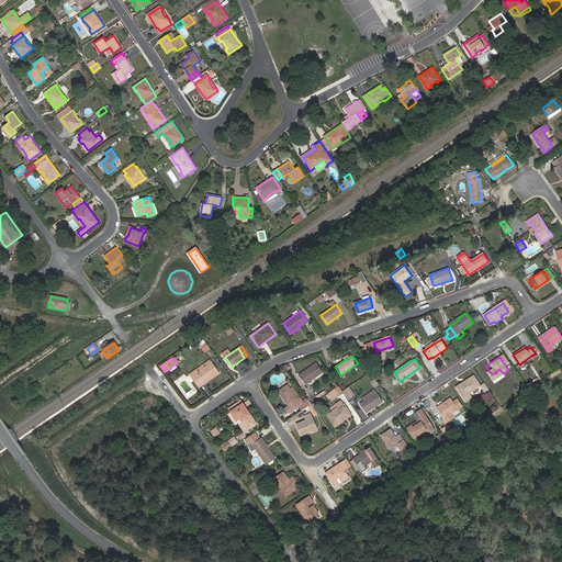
[(211,364),(209,360),(195,370),(198,373),(211,364)]
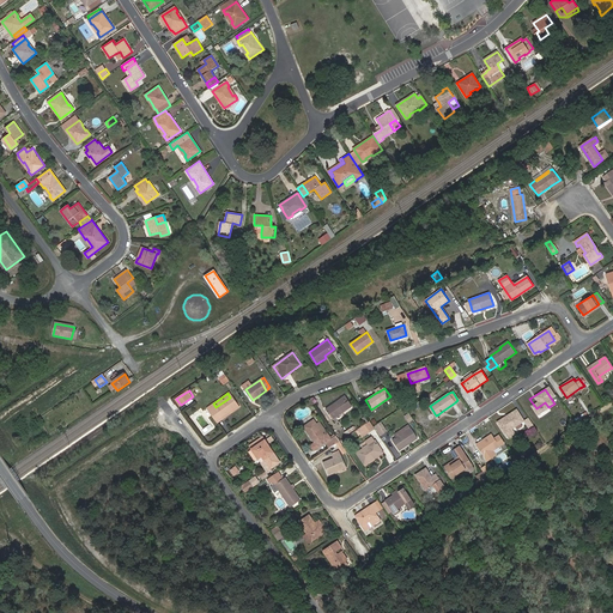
[(326,410),(332,419),(351,406),(345,396),(326,410)]
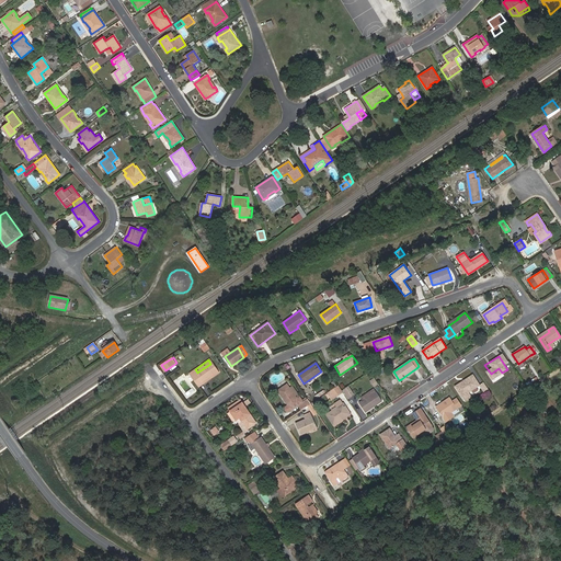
[(190,373),(198,385),(217,371),(210,364),(197,373),(195,369),(190,373)]
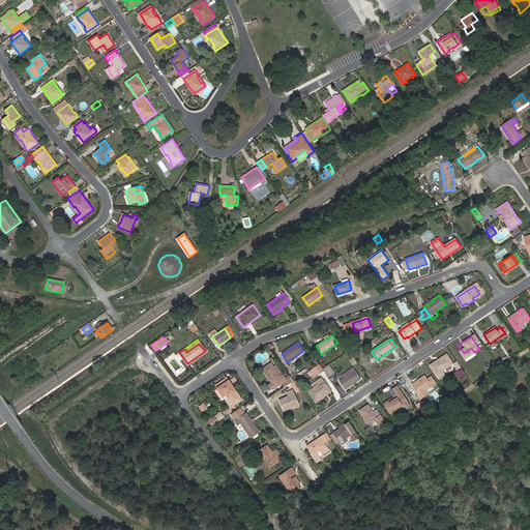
[(187,363),(188,365),(206,353),(205,351),(187,363)]
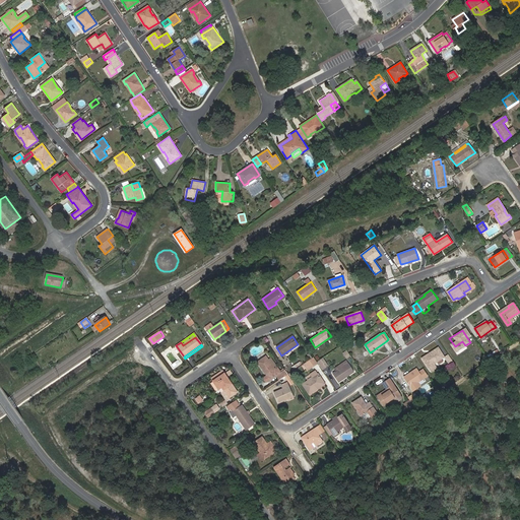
[(438,368),(435,364),(445,356),(439,347),(431,352),(432,353),(425,359),(430,367),(429,367),(432,372),(438,368)]
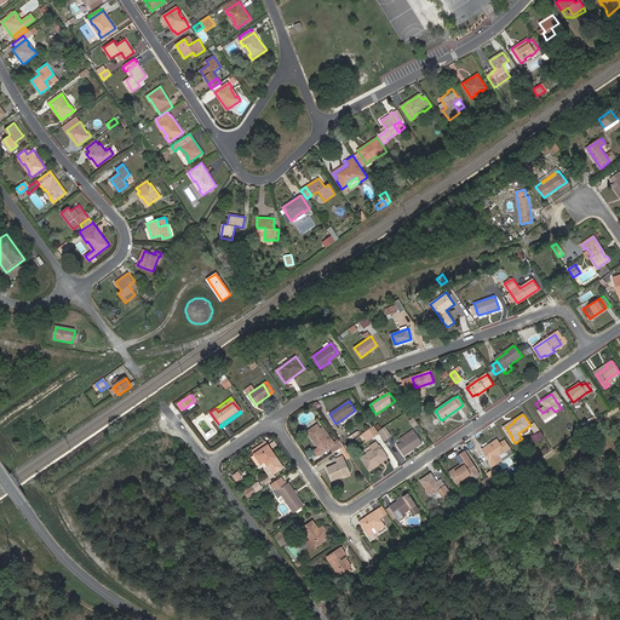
[(512,437),(506,428),(515,422),(514,420),(504,426),(511,437),(512,437)]
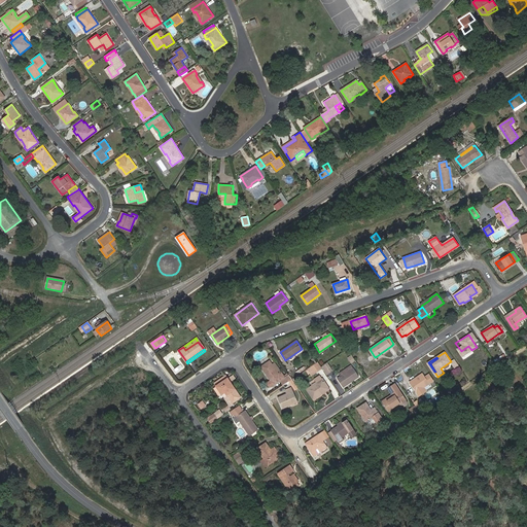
[(274,385),(281,380),(284,378),(281,373),(279,375),(269,361),(261,366),(271,380),(270,381),(269,382),(269,383),(268,384),(269,384),(269,385),(269,386),(271,386),(272,386),(274,385)]
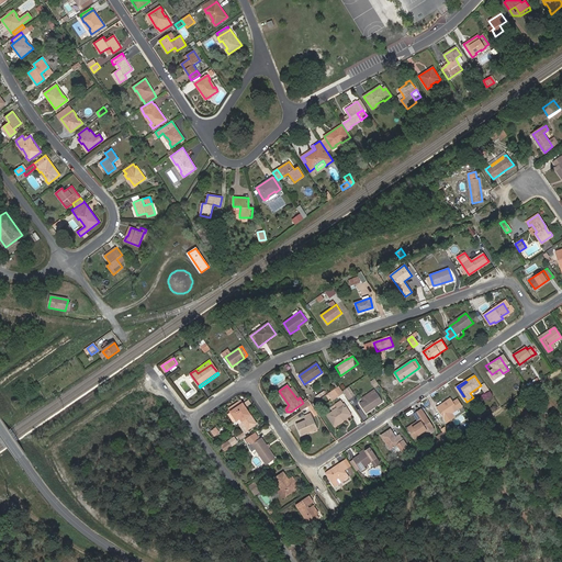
[(330,391),(334,397),(343,392),(343,391),(338,385),(330,391)]
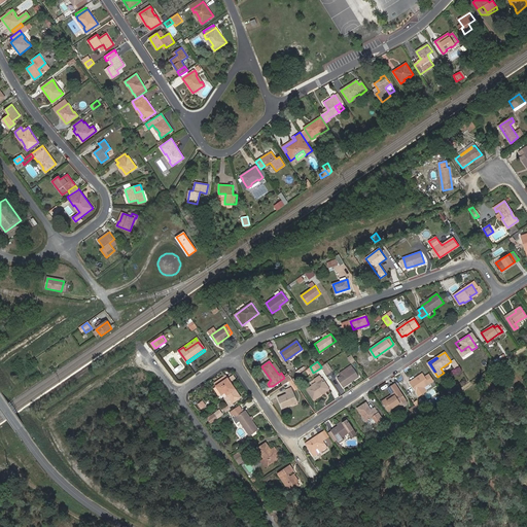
[(328,374),(335,370),(329,362),(323,366),(328,374)]
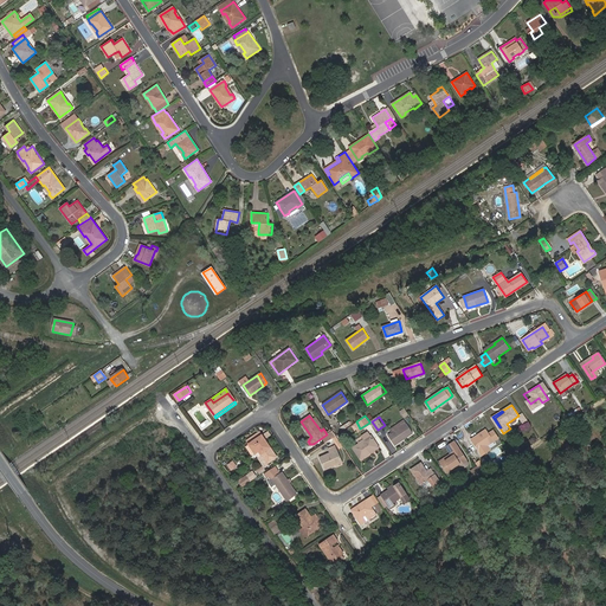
[(388,434),(394,444),(412,432),(406,423),(388,434)]
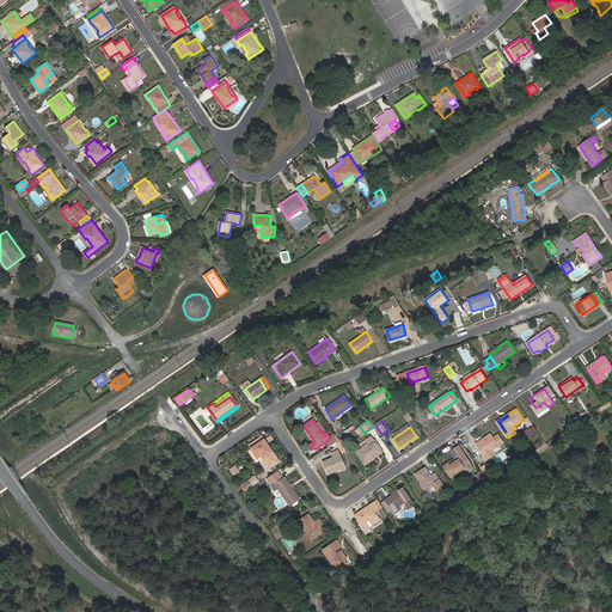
[(491,450),(499,445),(491,433),(483,439),(484,441),(477,445),(485,458),(488,458),(493,456),(494,453),(491,450)]
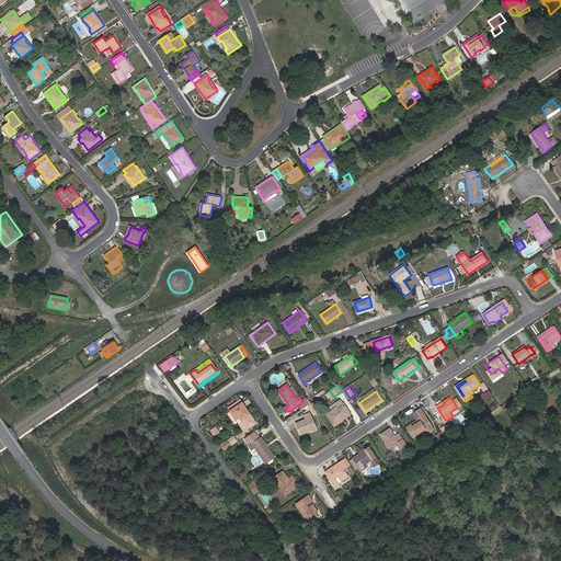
[(299,404),(301,410),(311,403),(307,398),(302,402),(299,404)]
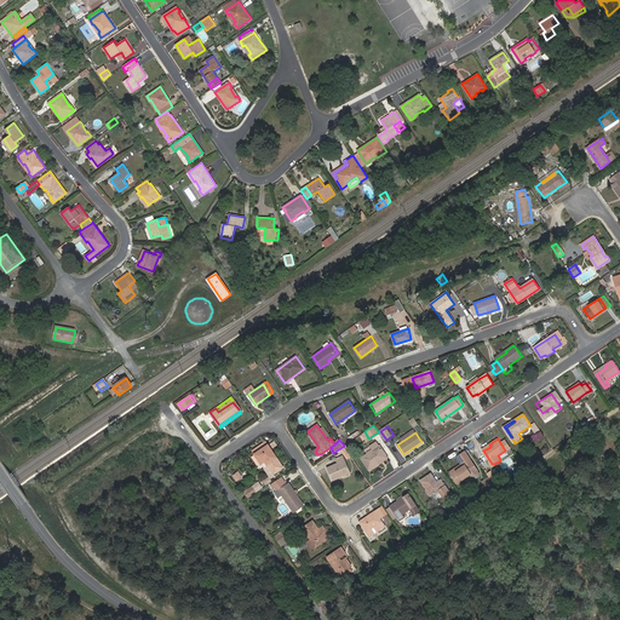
[(274,474),(283,468),(267,442),(253,451),(271,478),(275,475),(274,474)]
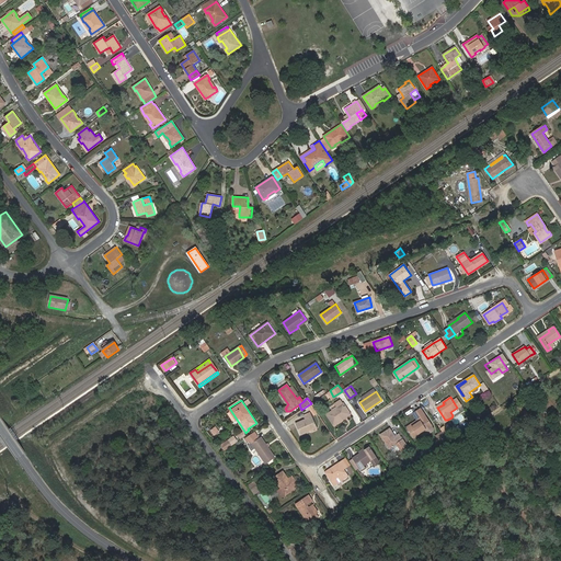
[(333,424),(344,418),(343,416),(348,412),(343,403),(327,414),(333,424)]
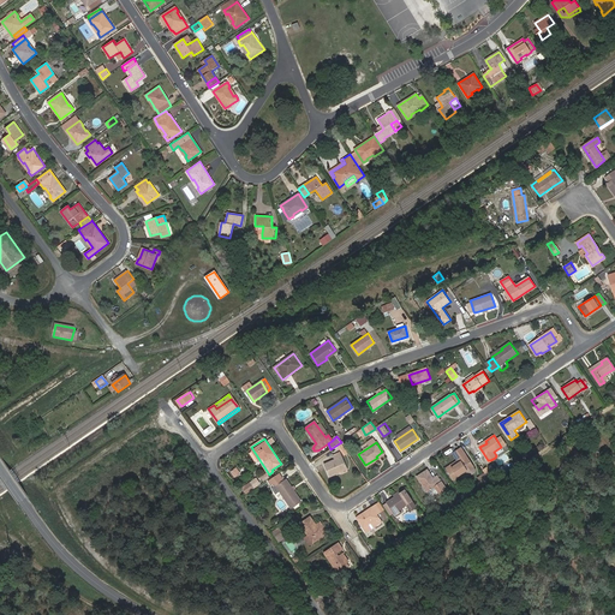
[(455,479),(473,466),(461,448),(455,453),(461,463),(449,471),(455,479)]
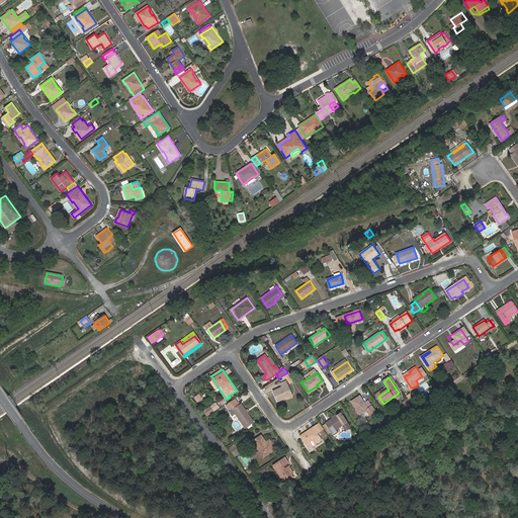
[(285,396),(291,394),(286,381),(280,383),(282,386),(273,391),(277,401),(286,397),(285,396)]
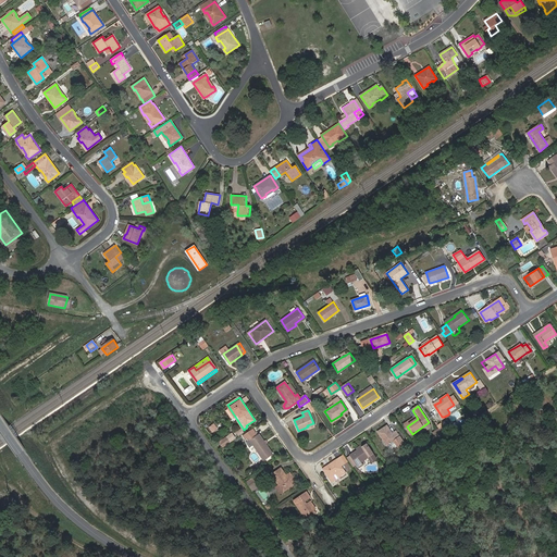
[(406,424),(407,426),(418,419),(412,410),(410,411),(415,419),(406,424)]
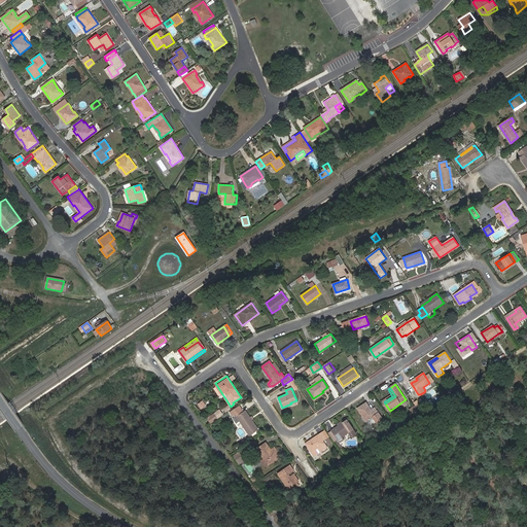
[(419,409),(424,406),(420,399),(415,402),(419,409)]
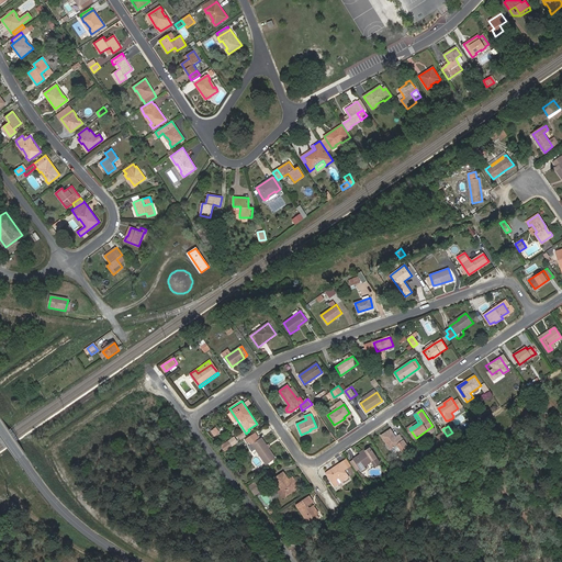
[(403,450),(408,447),(400,435),(397,437),(391,429),(381,436),(385,442),(388,441),(392,449),(398,445),(403,450)]
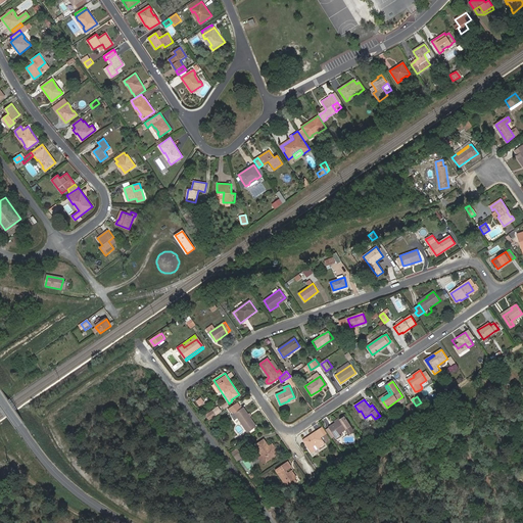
[(236,414),(234,410),(239,407),(237,403),(228,410),(233,416),(236,414)]
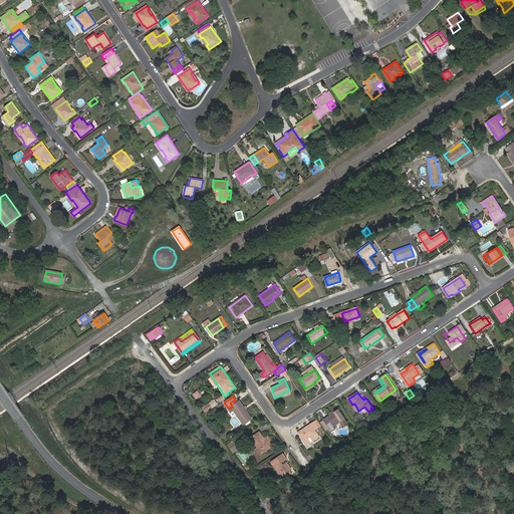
[(245,411),(244,409),(239,402),(237,403),(235,400),(230,403),(232,407),(243,424),(251,419),(245,411)]
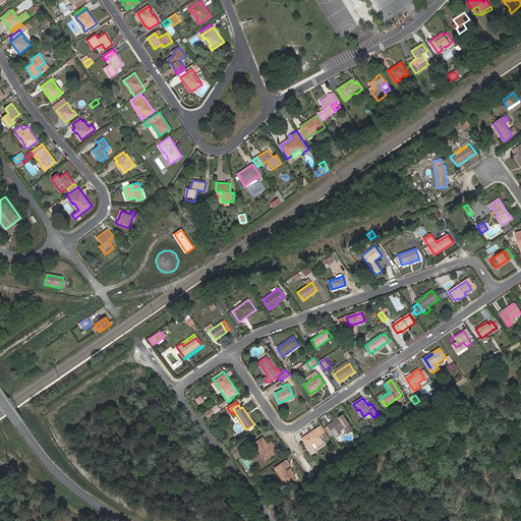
[(206,412),(210,417),(216,413),(213,408),(206,412)]
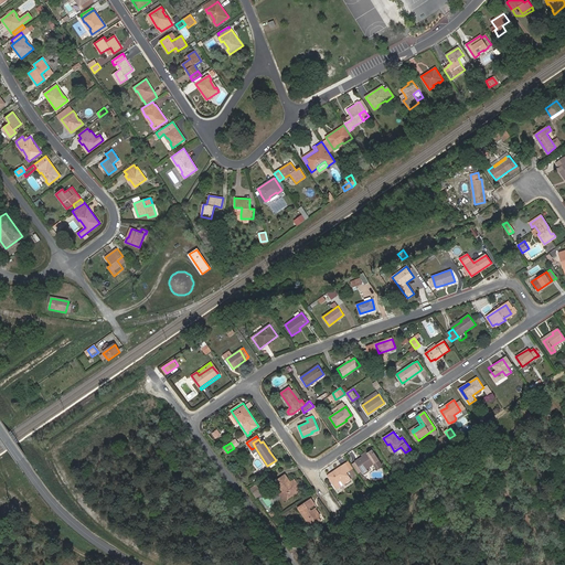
[(362,470),(372,465),(374,462),(379,468),(382,465),(372,450),(363,456),(355,461),(362,470)]
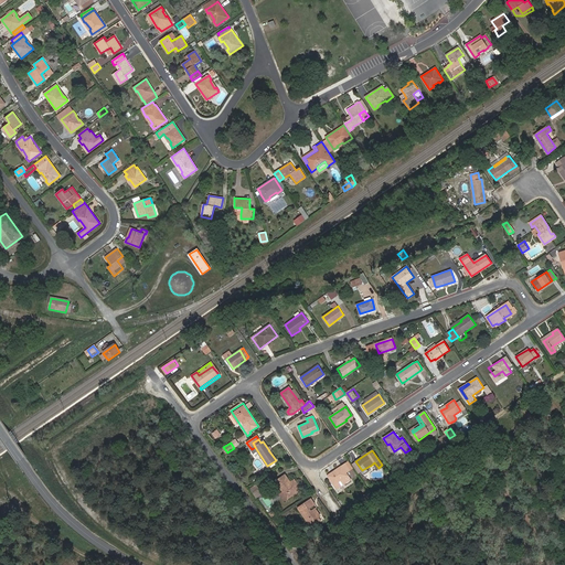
[(356,475),(362,470),(355,461),(351,465),(353,469),(356,475)]
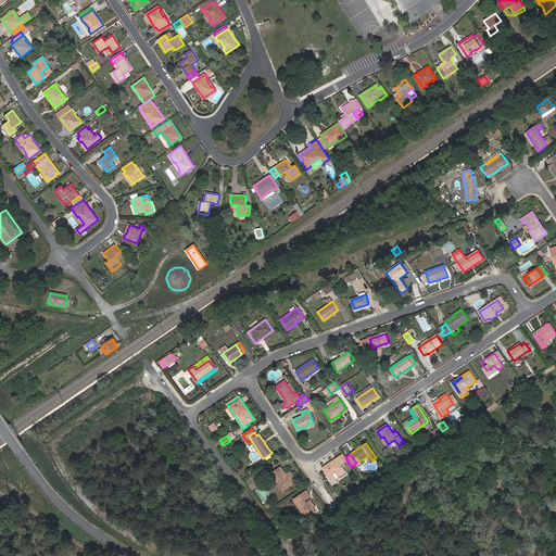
[(344,472),(345,471),(341,466),(344,464),(340,456),(329,464),(330,465),(324,469),(330,480),(338,476),(338,477),(339,476),(340,478),(345,474),(344,472)]
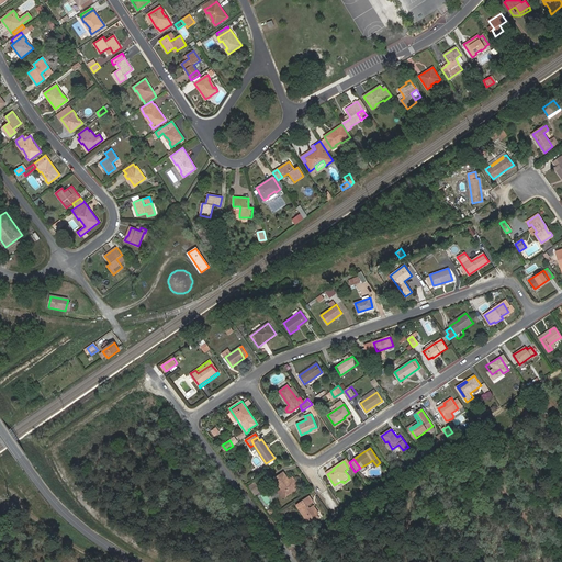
[(293,489),(294,490),(299,486),(294,480),(290,482),(289,480),(283,472),(274,478),(282,490),(285,495),(290,493),(289,491),(293,489)]
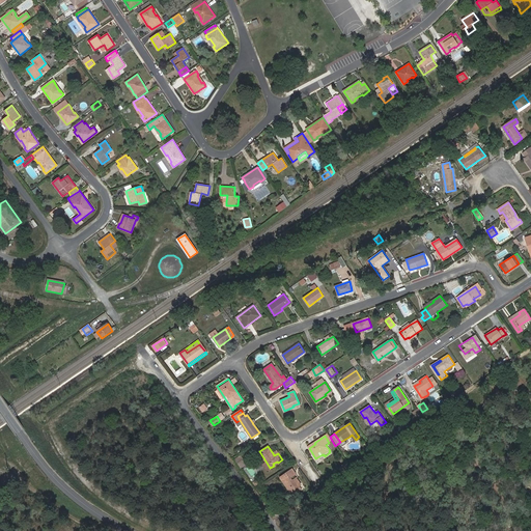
[(292,470),(280,478),(289,493),(297,487),(301,485),(297,479),(291,482),(289,478),(296,474),(292,470)]
